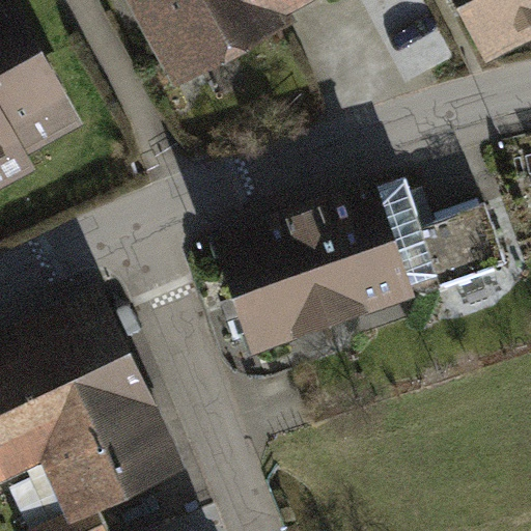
[(16,0),(0,0),(0,148),(76,108),(16,0)]
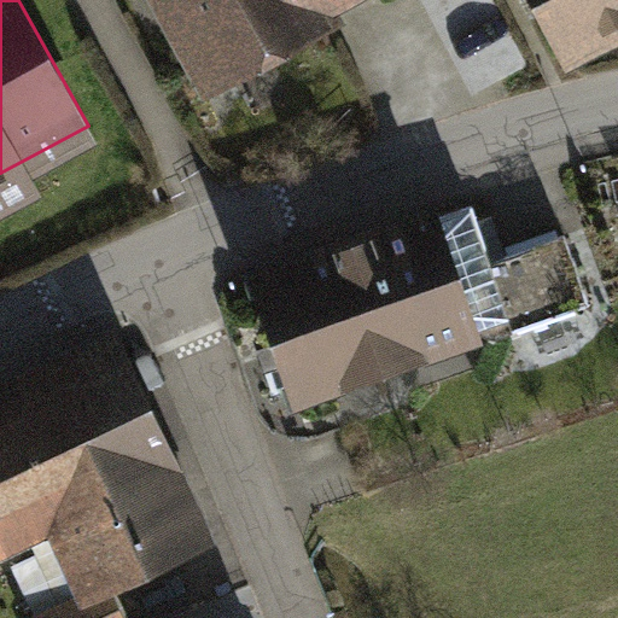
[(162,0),(208,82),(328,17),(319,0),(162,0)]
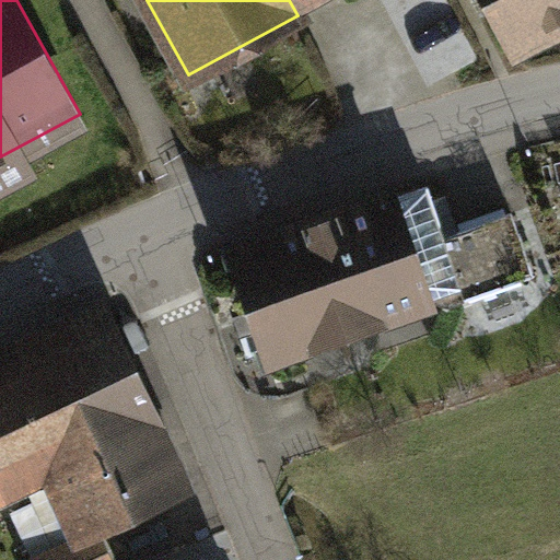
[(559,0),(488,0),(512,46),(559,21),(559,0)]
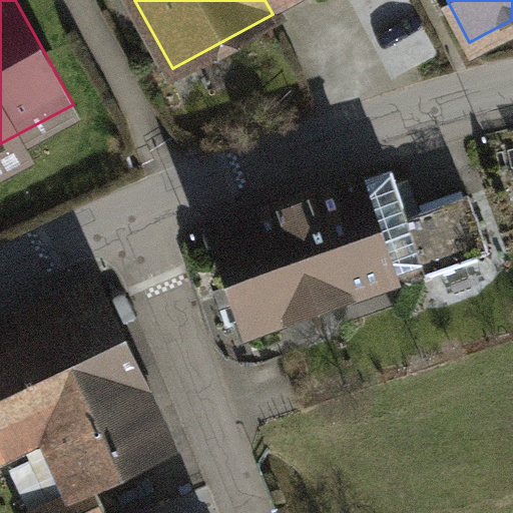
[(393,167),(210,228),(244,329),(299,310),(329,300),(402,276),(411,280),(490,252),(469,189),(407,210),(400,189),(393,167)]
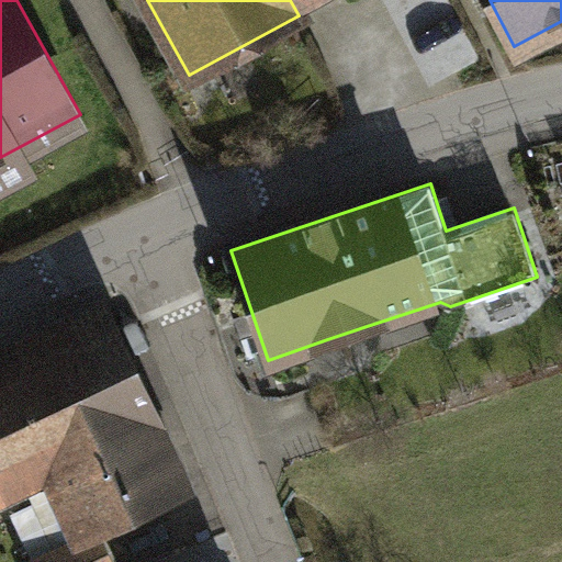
[(110,318),(0,369),(0,486),(51,464),(82,534),(188,485),(110,318)]
